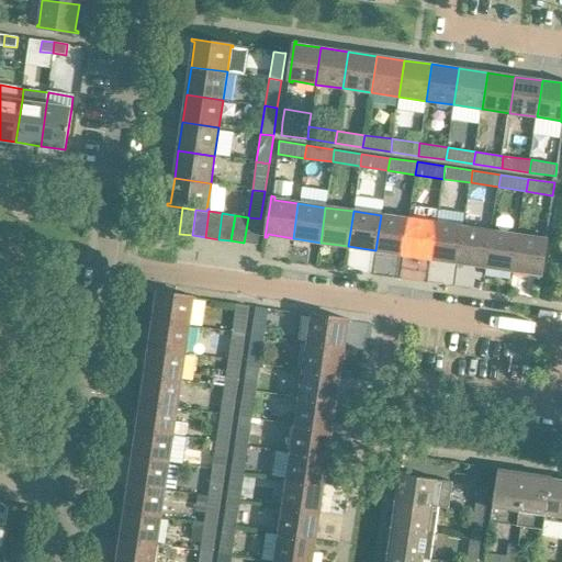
[(375,250),(404,255),(408,220),(381,215),(375,250)]
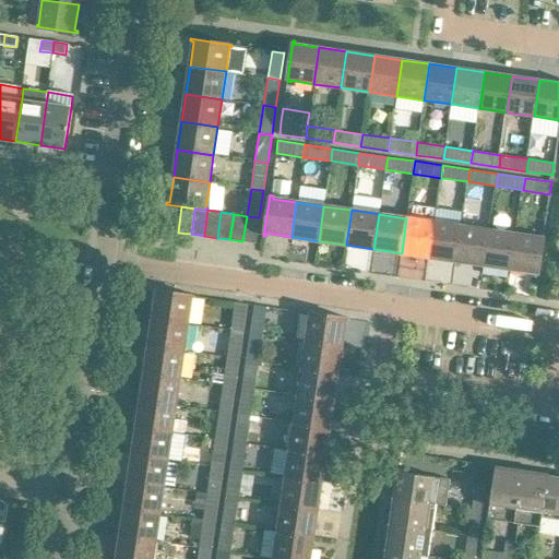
[(247,216),(242,241),(256,244),(260,217),(259,217),(247,216)]
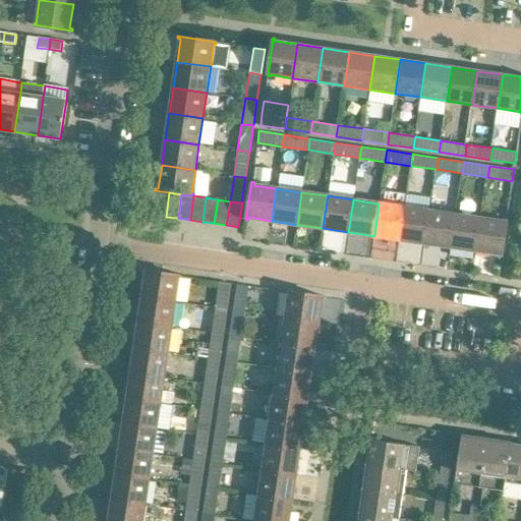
[(374,236),(400,239),(404,208),(379,204),(374,236)]
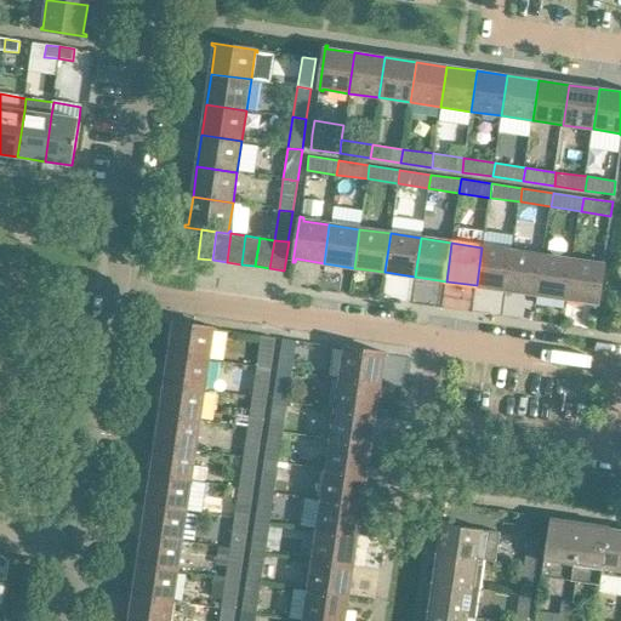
[(477,285),(507,290),(513,251),(482,248),(477,285)]
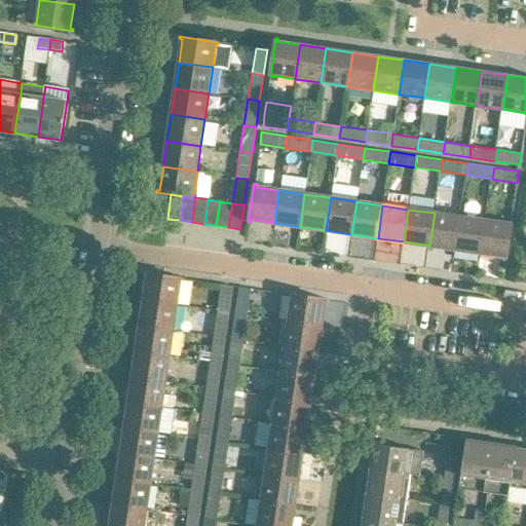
[(429,246),(455,250),(460,217),(435,213),(429,246)]
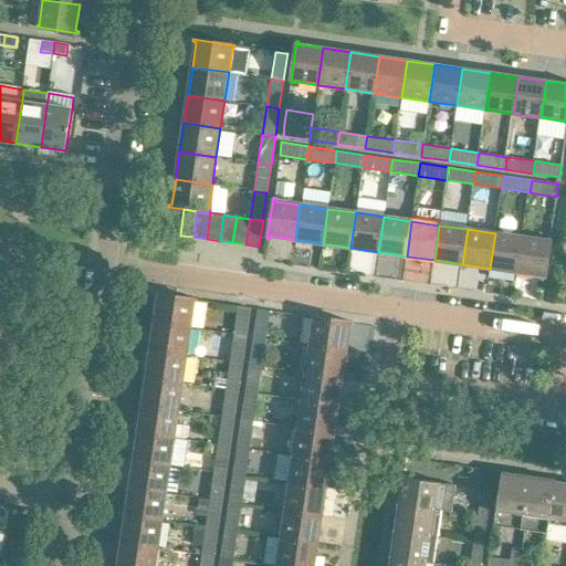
[(490,269),(519,273),(523,238),(495,233),(490,269)]
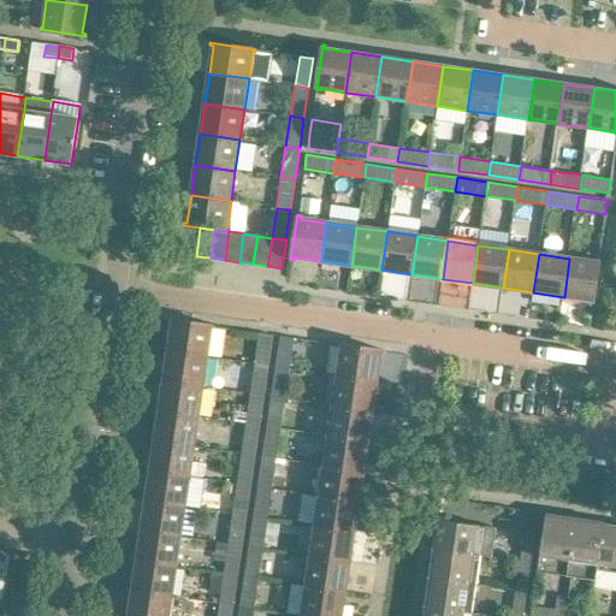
[(599,259),(598,259),(597,259),(597,262),(569,259),(564,297),(591,301),(591,304),(593,304),(599,259)]
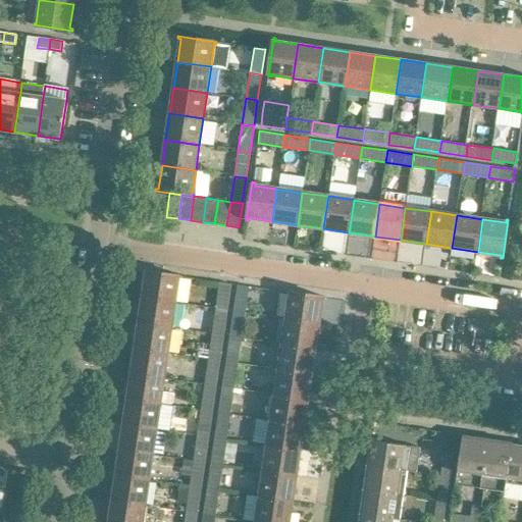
[(176,300),(179,277),(181,278),(181,276),(143,270),(143,271),(143,272),(146,272),(143,295),(176,300)]
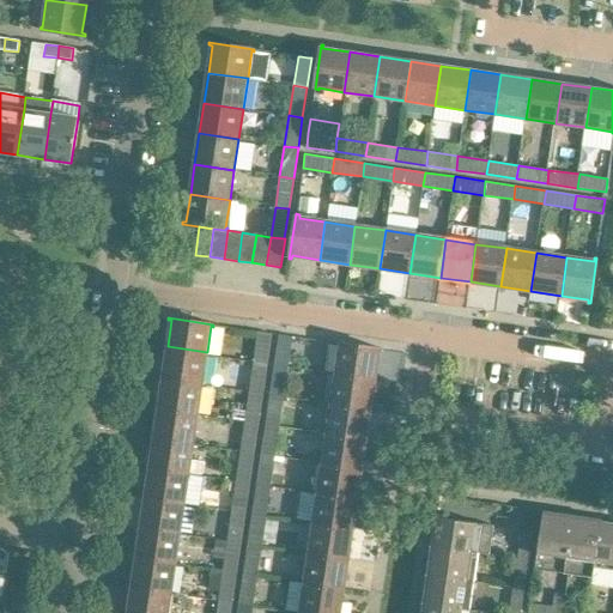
[(235,331),(236,351),(253,350),(252,329),(235,331)]
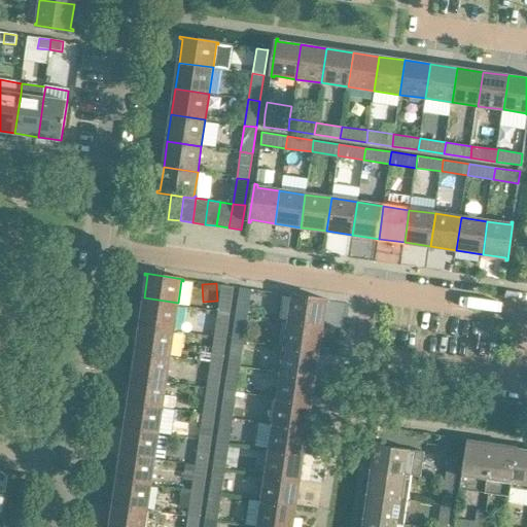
[(222,285),(218,309),(230,311),(234,287),(222,285)]
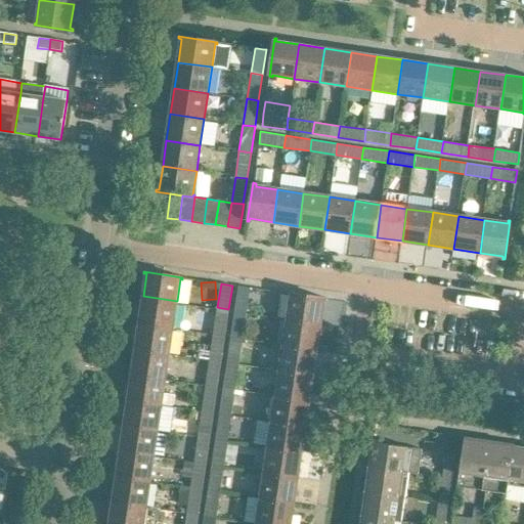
[(238,287),(234,310),(247,311),(250,288),(238,287)]
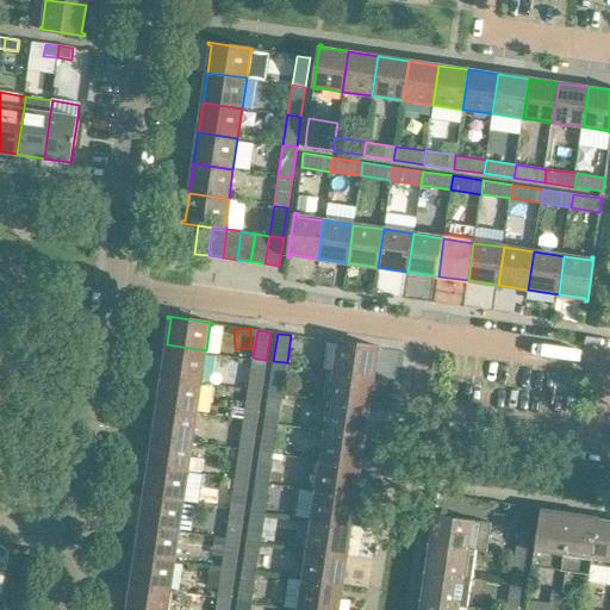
[(380,349),(380,348),(380,347),(336,341),(336,343),(337,343),(334,369),(373,375),(377,349),(380,349)]
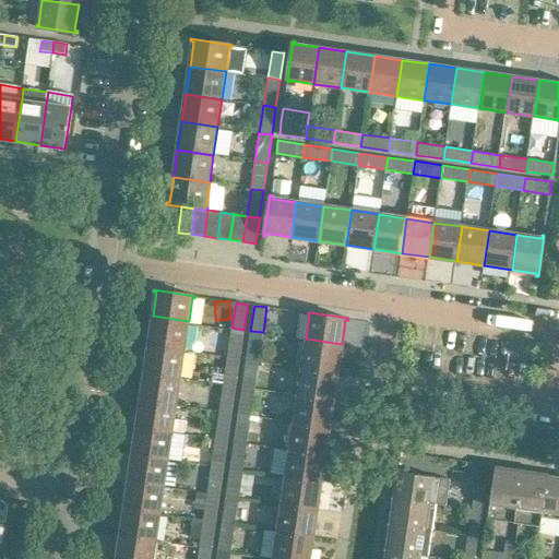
[(153,316),(149,344),(185,349),(189,321),(153,316)]
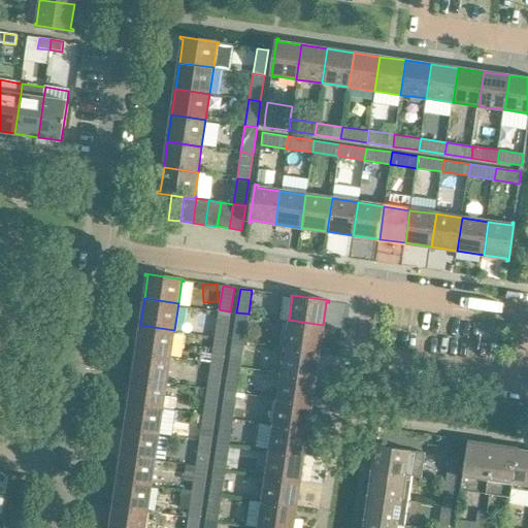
[(227,337),(230,311),(219,309),(216,335),(227,337)]
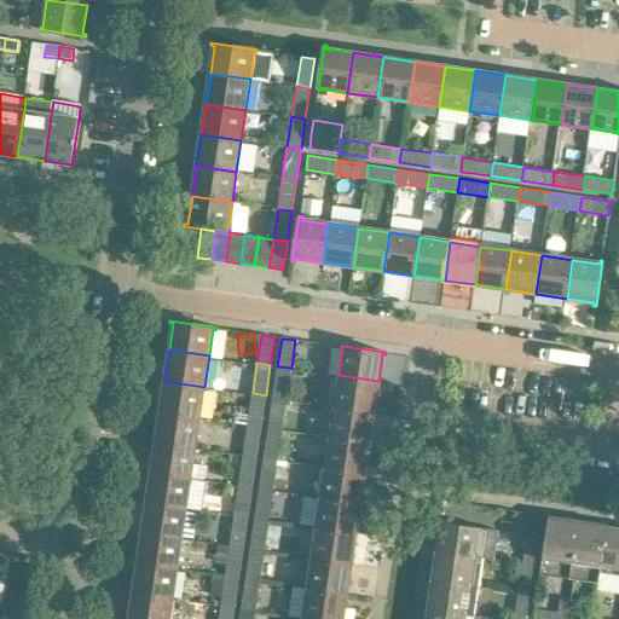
[(287,399),(291,368),(277,366),(273,397),(287,399)]
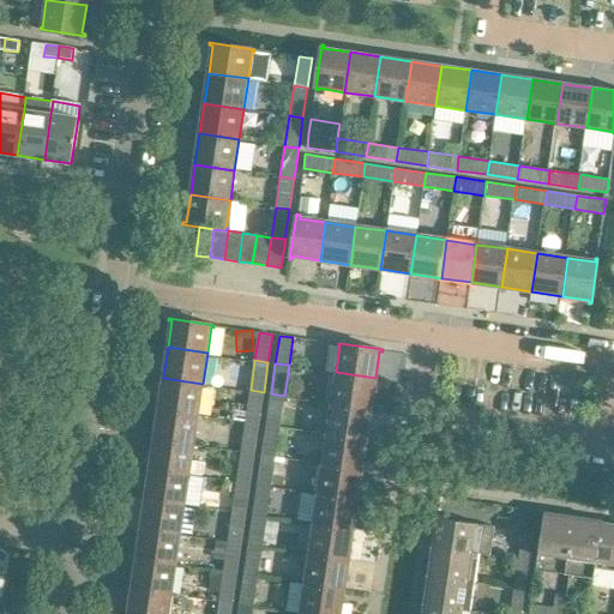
[(371,408),(375,378),(336,372),(331,402),(371,408)]
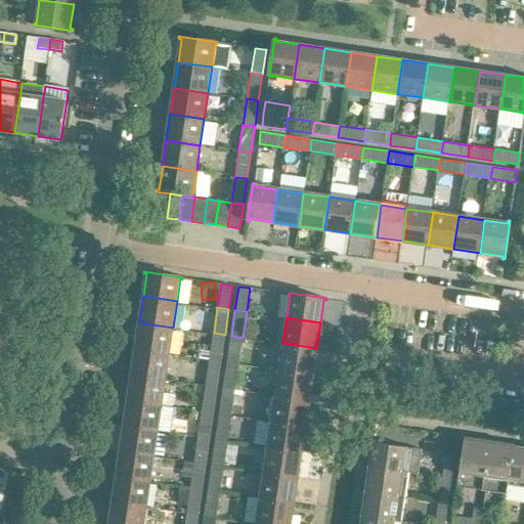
[(139,322),(135,348),(169,353),(173,328),(139,322)]
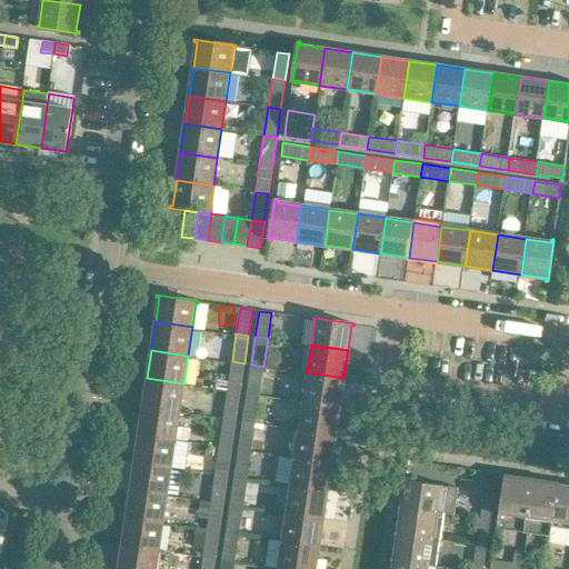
[(240,391),(245,363),(232,361),(228,390),(240,391)]
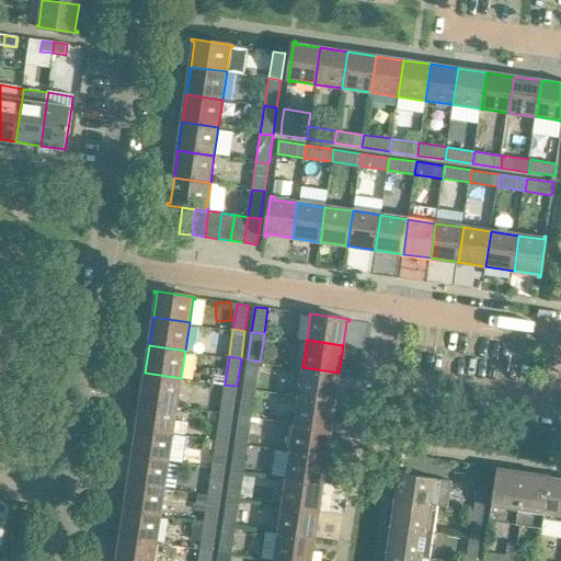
[(258,373),(260,362),(248,359),(243,387),(255,389),(265,390),(267,374),(258,373)]
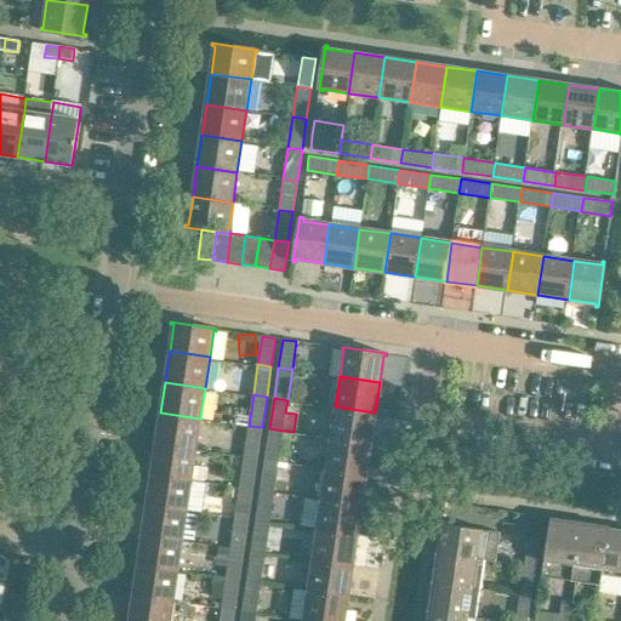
[(335,406),(331,438),(371,444),(375,412),(335,406)]
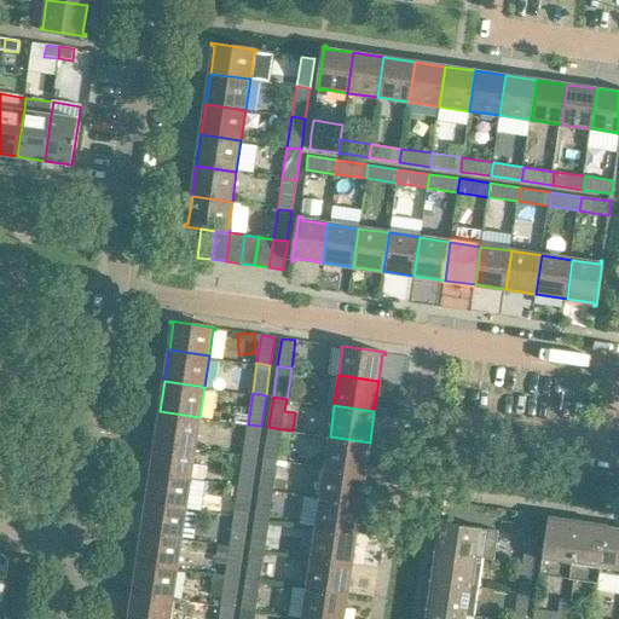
[(160,411),(155,443),(195,447),(200,417),(160,411)]
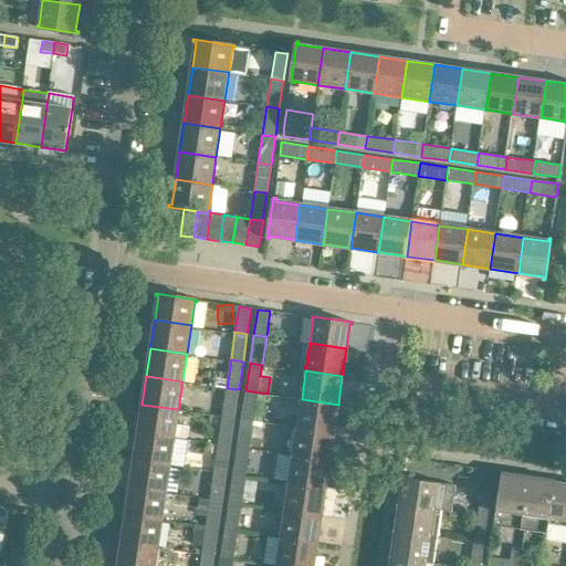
[(234,418),(239,389),(227,388),(222,416),(234,418)]
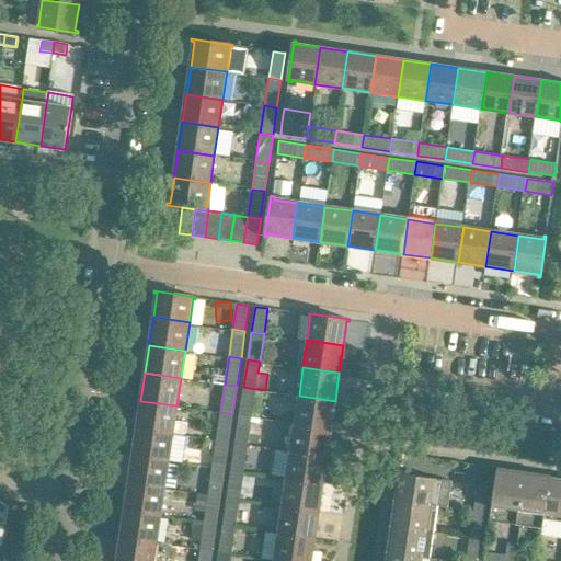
[(252,416),(255,389),(243,387),(239,415),(252,416)]
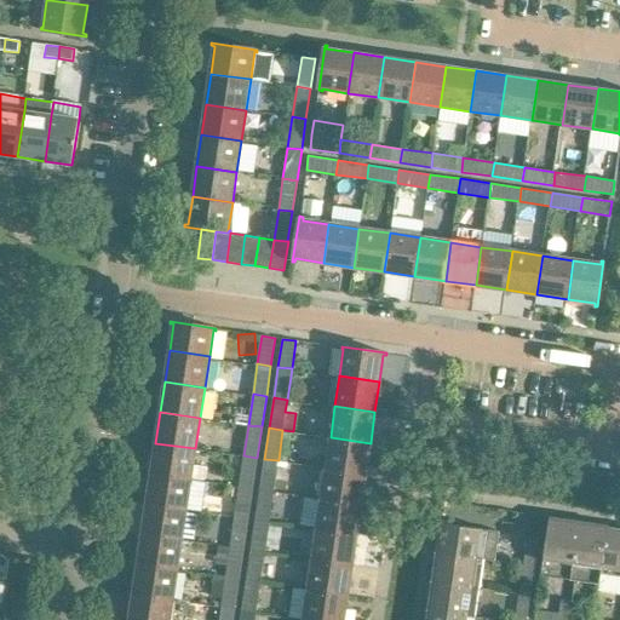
[(366,474),(371,443),(331,437),(326,468),(366,474)]
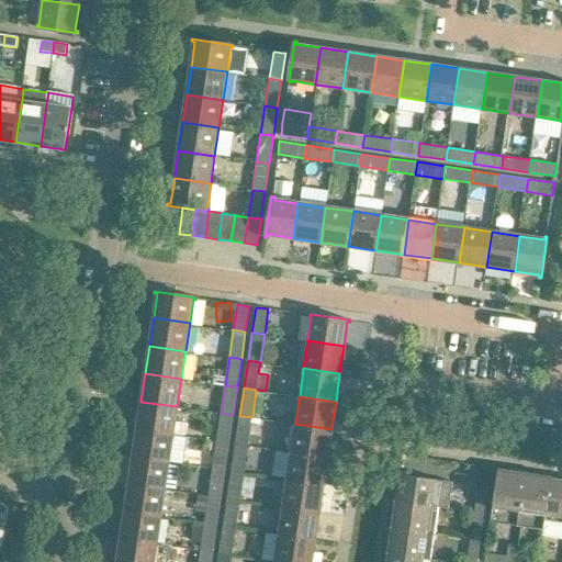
[(141,402),(137,429),(173,435),(177,406),(141,402)]
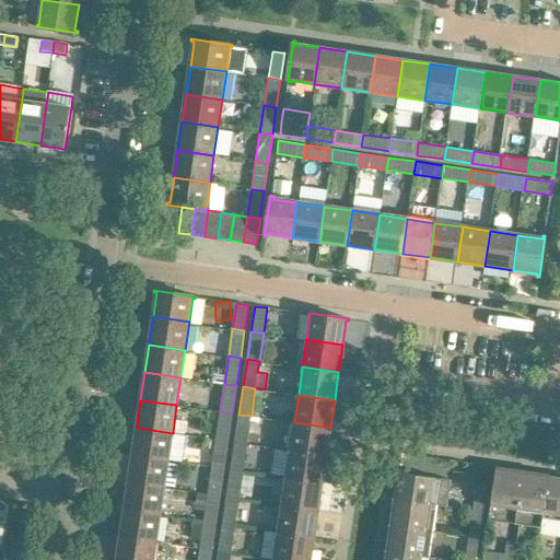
[(232,413),(220,411),(209,410),(206,431),(218,432),(217,440),(229,441),(232,413)]
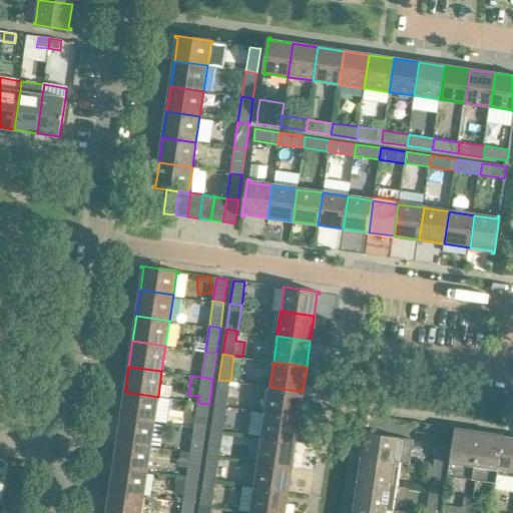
[(226,407),(230,381),(218,380),(215,405),(226,407)]
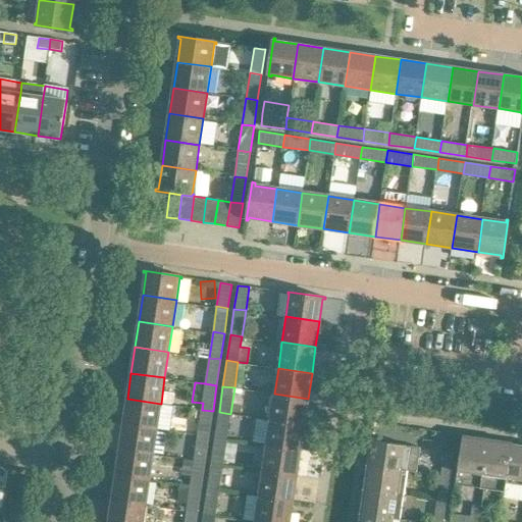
[(274,394),(270,420),(304,424),(308,399),(274,394)]
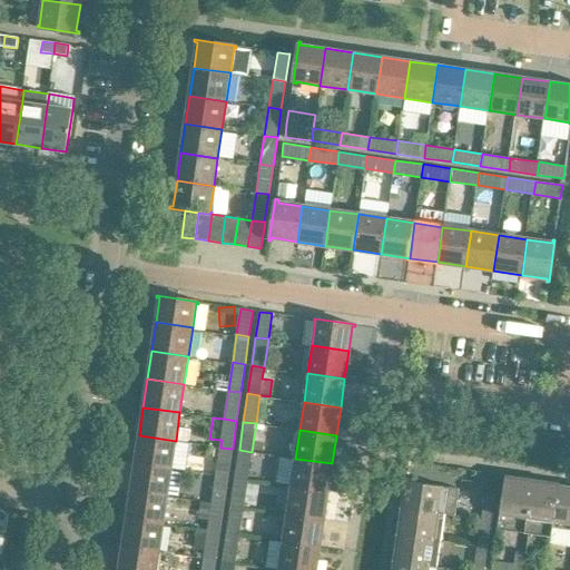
[(139,435),(135,463),(172,469),(176,441),(139,435)]
